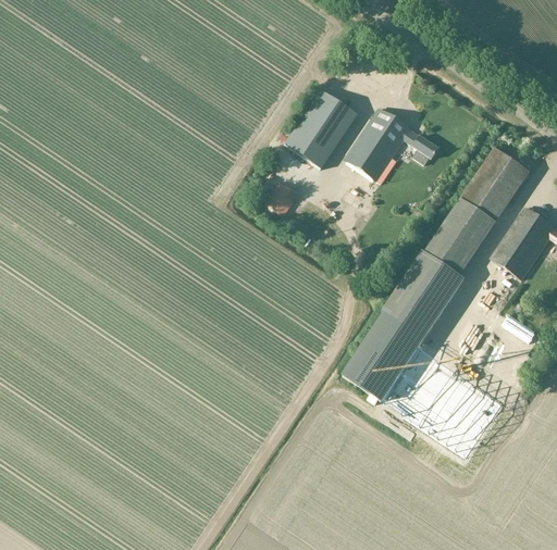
[(323,169),(357,108),(334,96),(301,157),(323,169)]
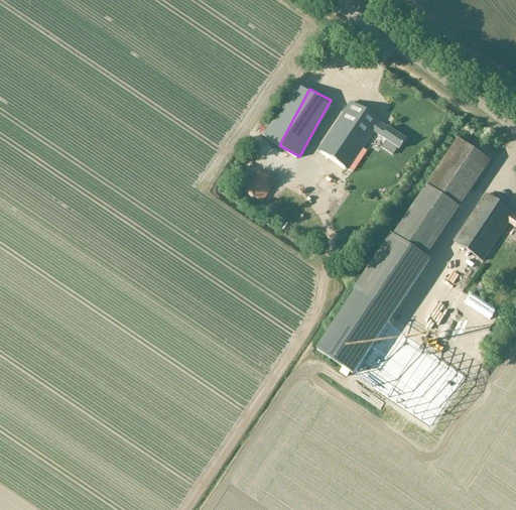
[(348,164),(362,142),(373,126),(381,132),(398,144),(404,134),(387,122),(386,124),(378,119),(379,117),(350,97),(318,144),(348,164)]
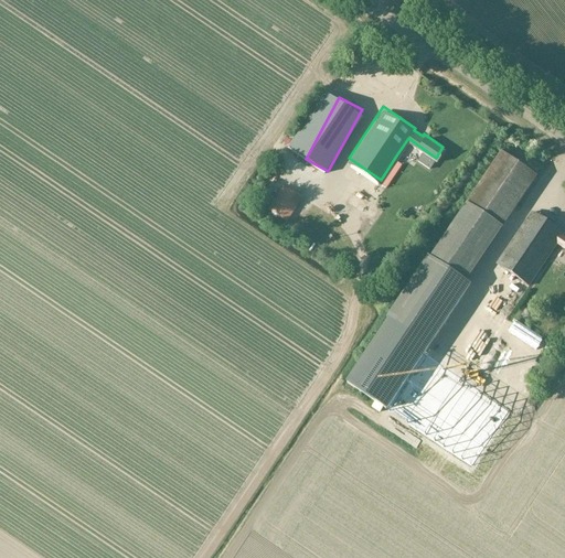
[(501,148),(467,199),(502,222),(536,172),(501,148)]
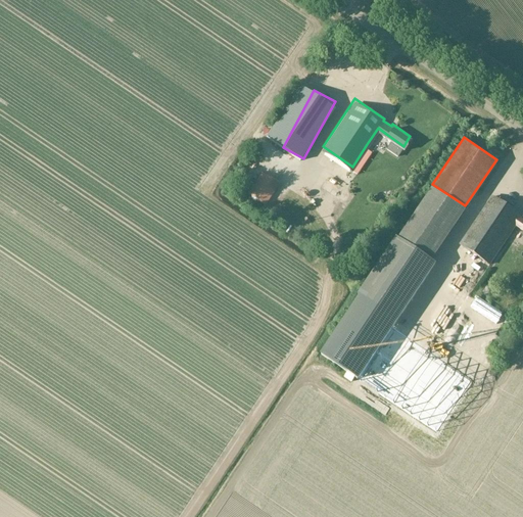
[(205,178),(216,185),(224,173),(214,166),(205,178)]
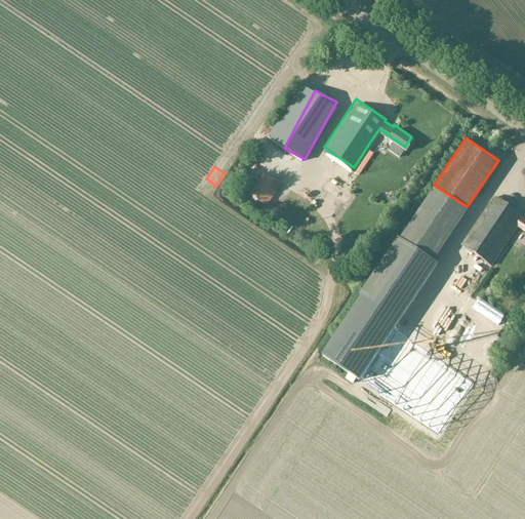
[(266,201),(280,181),(263,168),(248,190),(266,201)]
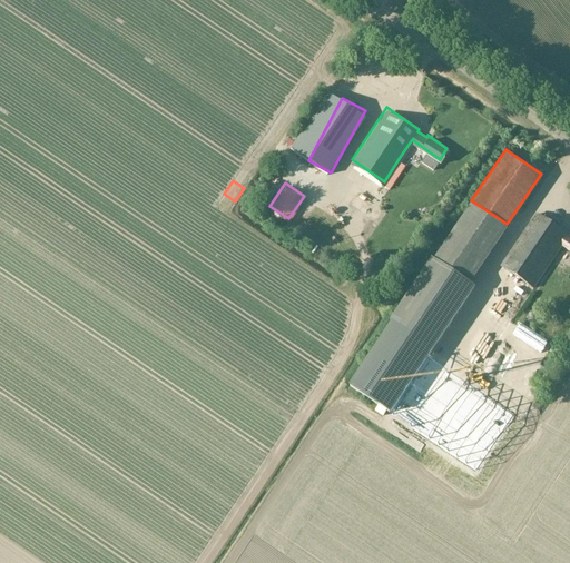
[(471,200),(434,256),(470,279),(507,224),(471,200)]
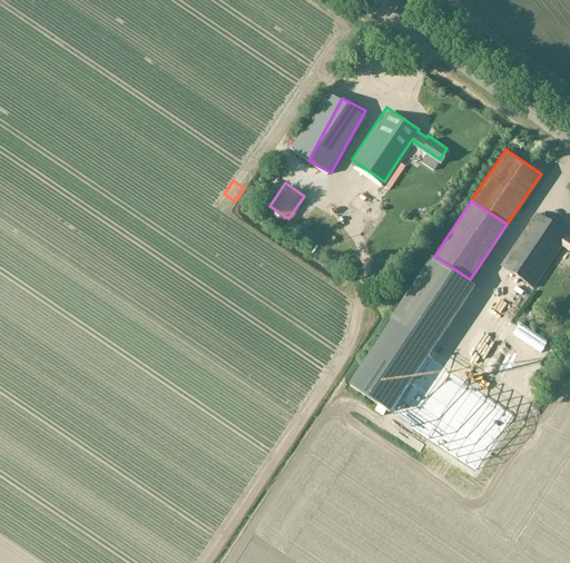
[(569,234),(568,233),(569,230),(537,208),(501,260),(533,283),(562,240),(569,245),(569,234)]
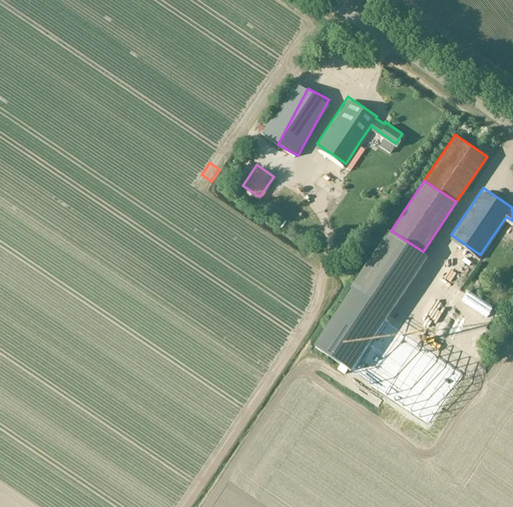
[(389,311),(427,255),(423,251),(391,230),(353,287),(389,311)]
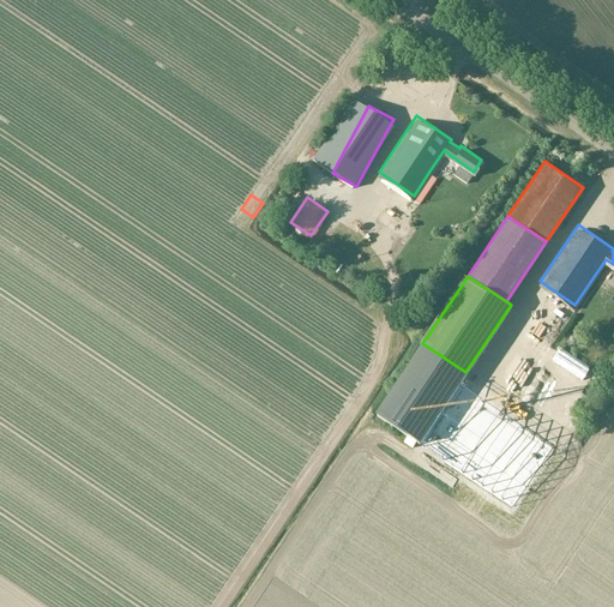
[(420,440),(465,372),(422,343),(377,412),(420,440)]
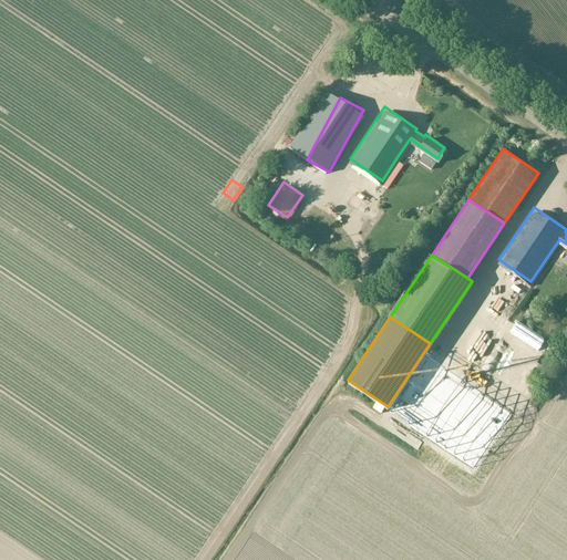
[(419,360),(388,406),(477,466),(508,418),(419,360)]
